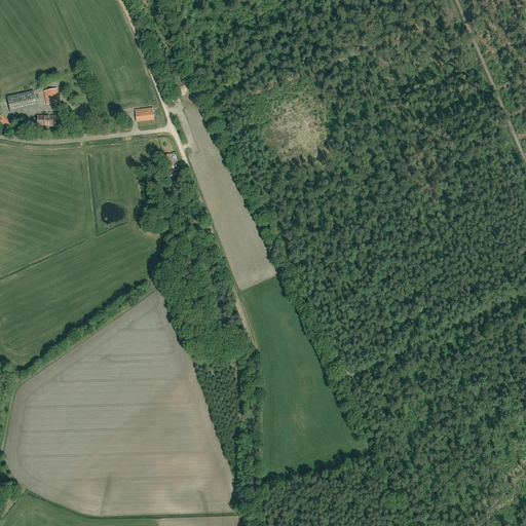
[(57,88),(44,91),(47,105),(60,102),(57,88)]
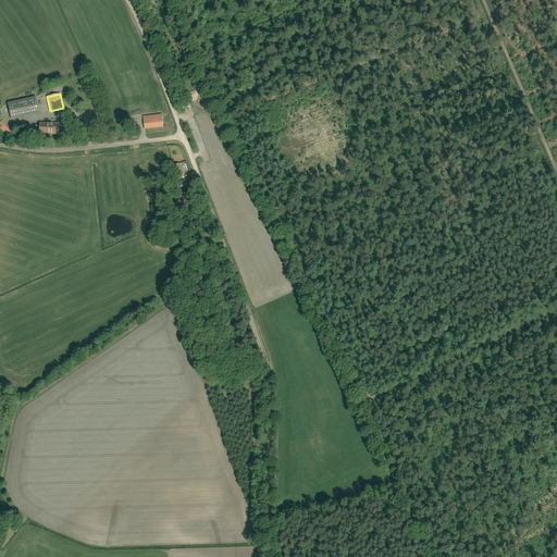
[(35,98),(8,104),(12,121),(39,114),(35,98)]
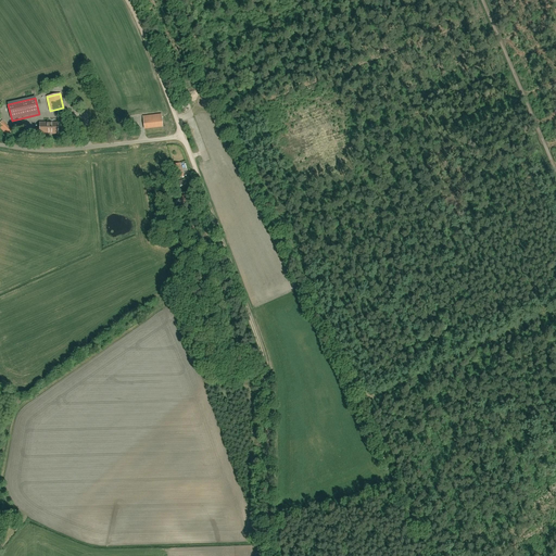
[(144,129),(163,127),(161,115),(143,116),(144,129)]
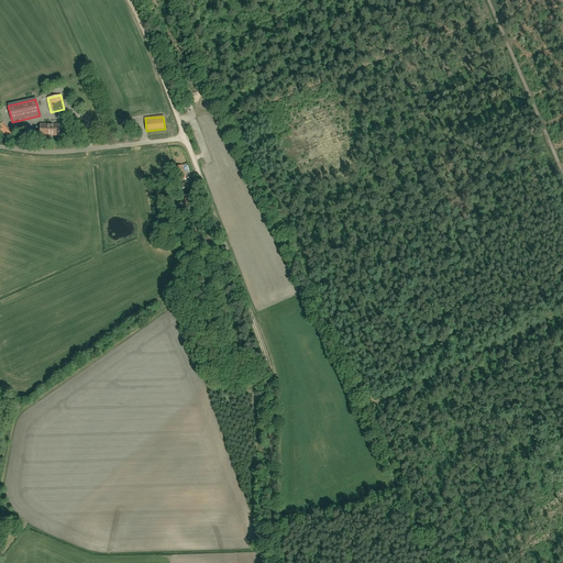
[(0,129),(9,136),(12,132),(2,123),(0,124),(0,129)]
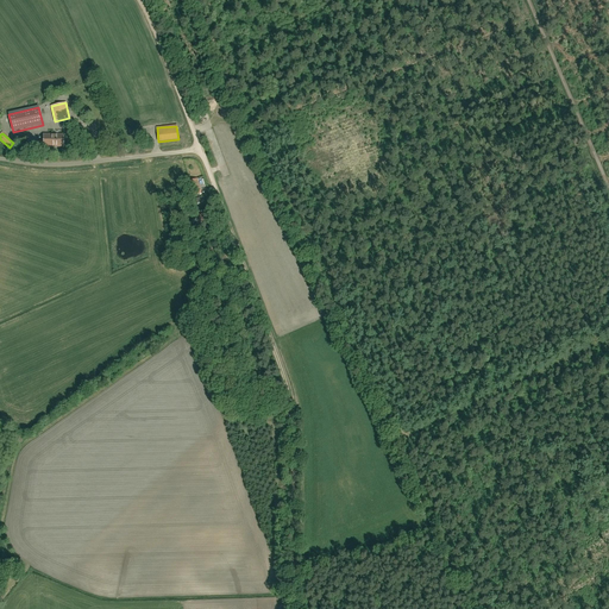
[(44,135),(44,146),(63,146),(63,135),(44,135)]
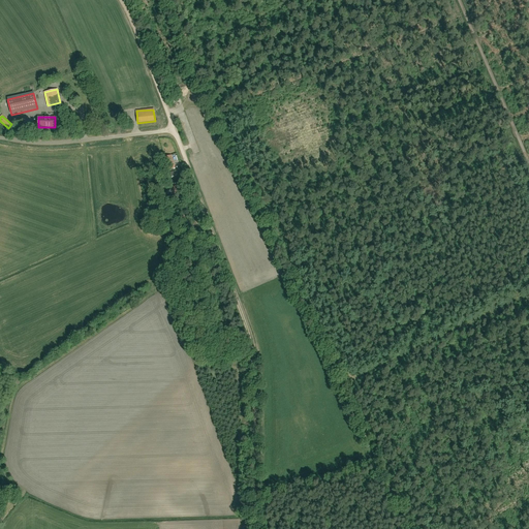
[(175,167),(172,155),(164,157),(168,169),(175,167)]
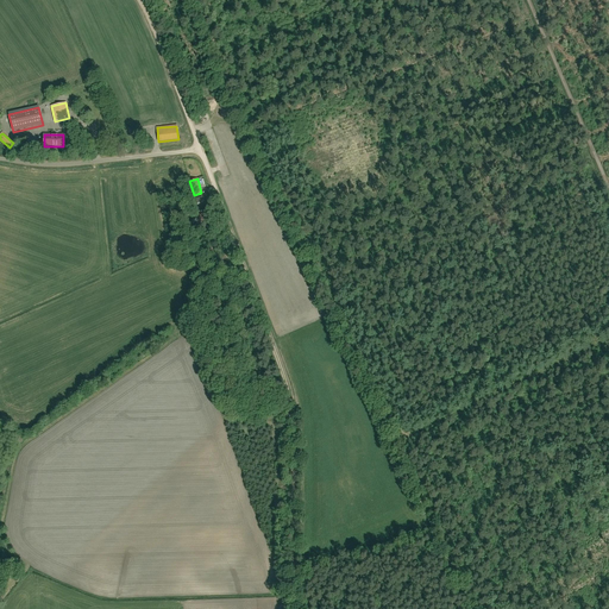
[(195,206),(199,223),(207,220),(203,205),(195,206)]
